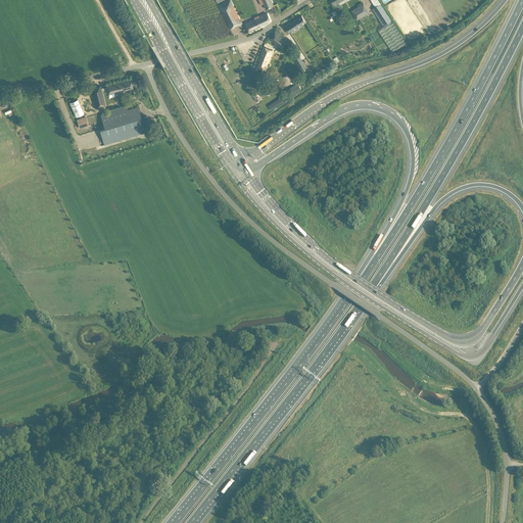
[(230,0),(220,6),(231,29),(234,27),(234,26),(237,24),(238,26),(242,24),(230,0)]
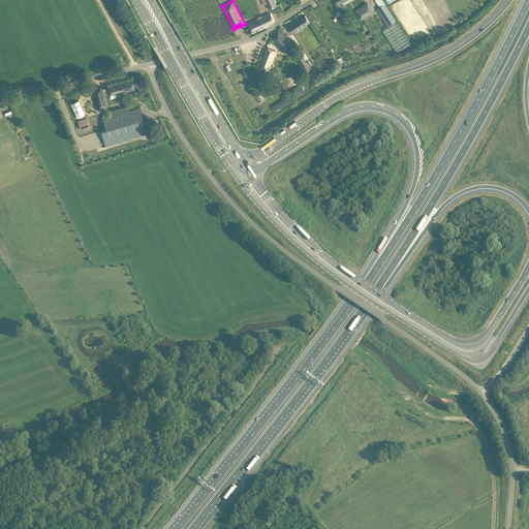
[(265,0),(269,8),(276,5),(274,0),(265,0)]
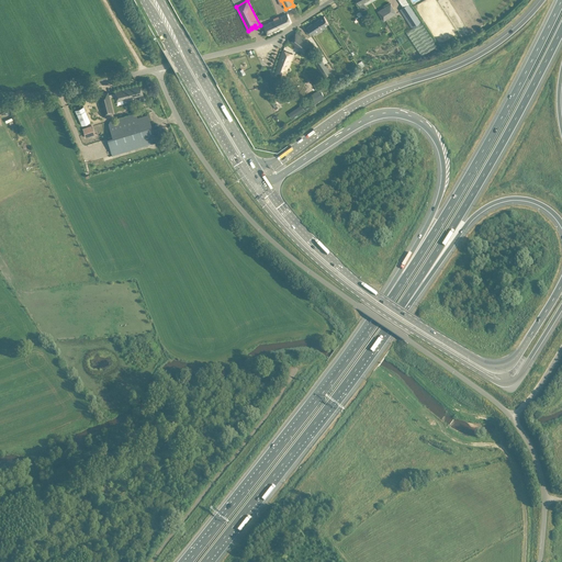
[(367,0),(357,0),(362,11),(369,8),(367,4),(366,6),(363,2),(367,0)]
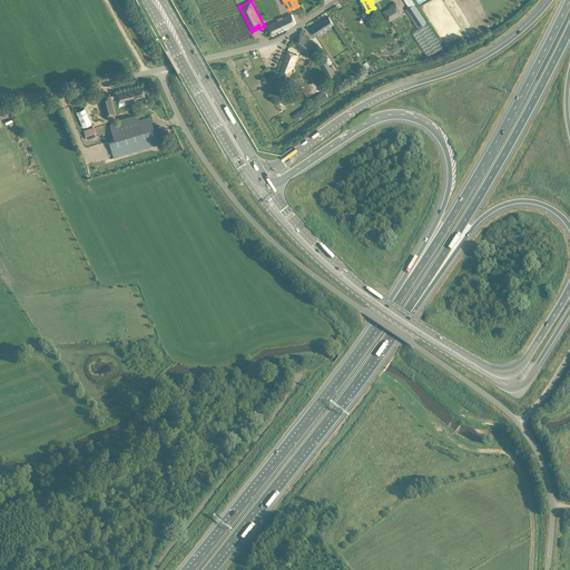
[(386,17),(389,21),(402,13),(396,3),(390,8),(392,12),(386,17)]
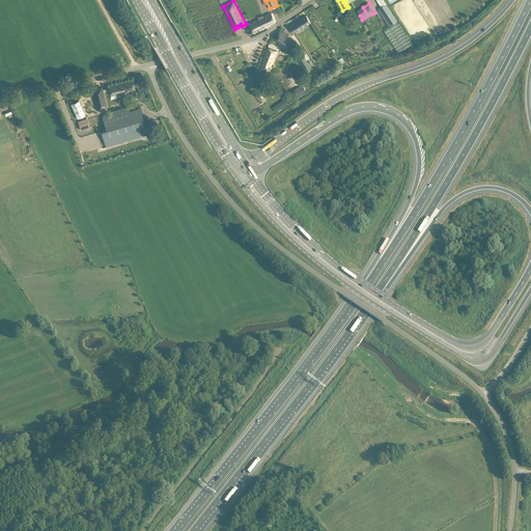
[(381,7),(378,8),(389,26),(398,21),(395,16),(394,16),(392,11),(387,3),(381,7)]
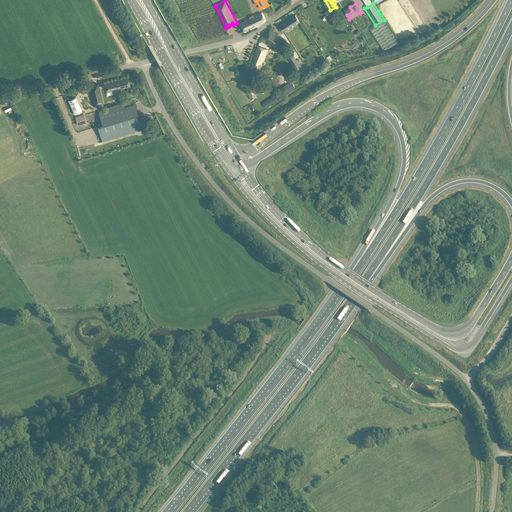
[(265,20),(262,13),(240,23),(244,30),(265,20)]
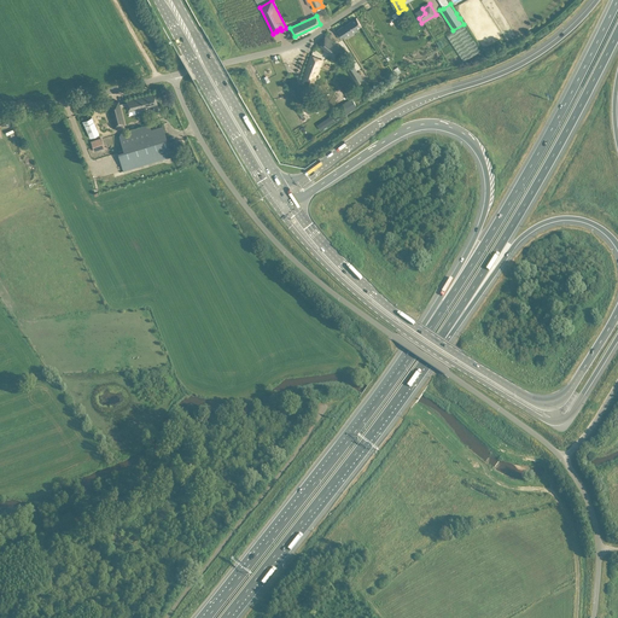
[(356,17),(337,30),(343,38),(345,36),(347,38),(351,34),(350,33),(355,29),(356,29),(362,25),(356,17)]
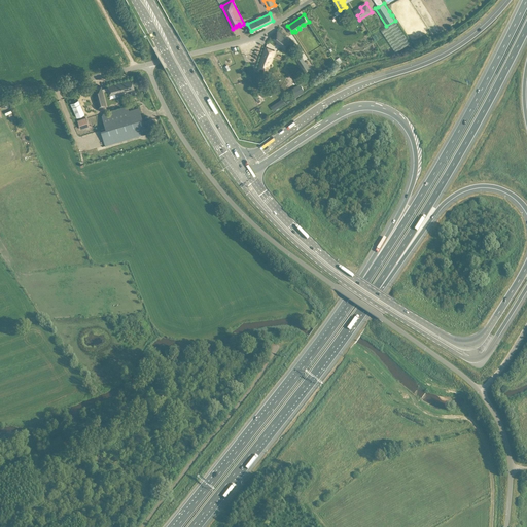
[(383,28),(381,30),(395,53),(410,43),(402,33),(395,21),(386,26),(383,28)]
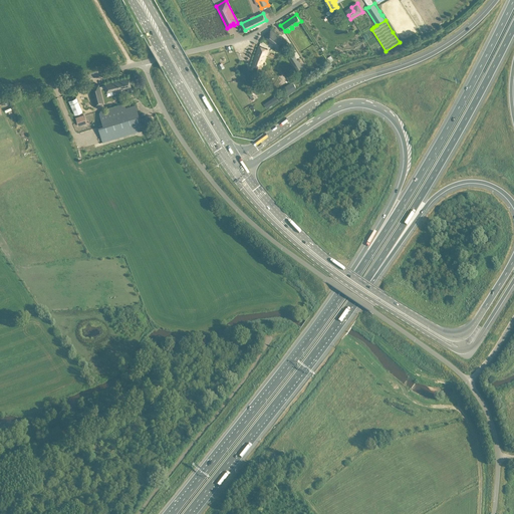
[(287,43),(271,29),(265,37),(279,48),(281,46),(284,48),(287,43)]
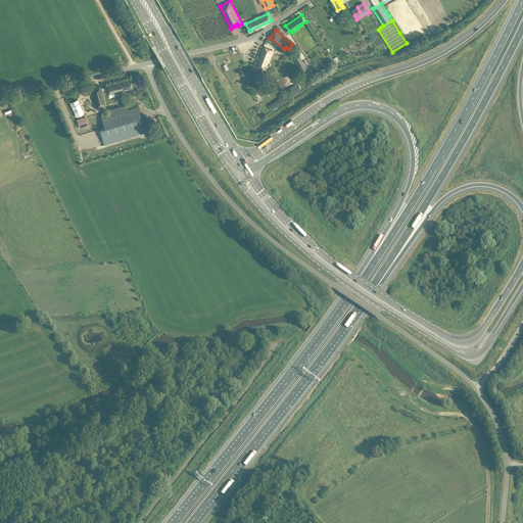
[(265,69),(273,49),(264,46),(256,66),(260,68),(259,74),(263,75),(265,69)]
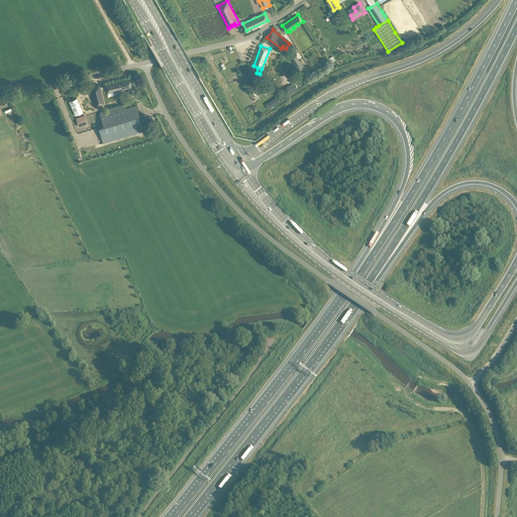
[(298,60),(293,52),(288,56),(297,71),(303,68),(303,67),(298,60)]
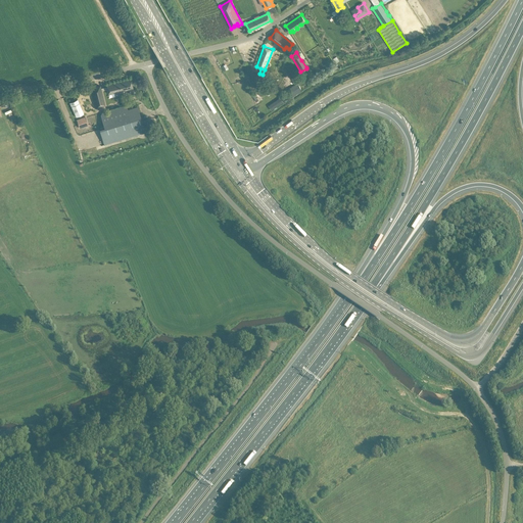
[(296,70),(289,75),(294,84),(301,80),(296,70)]
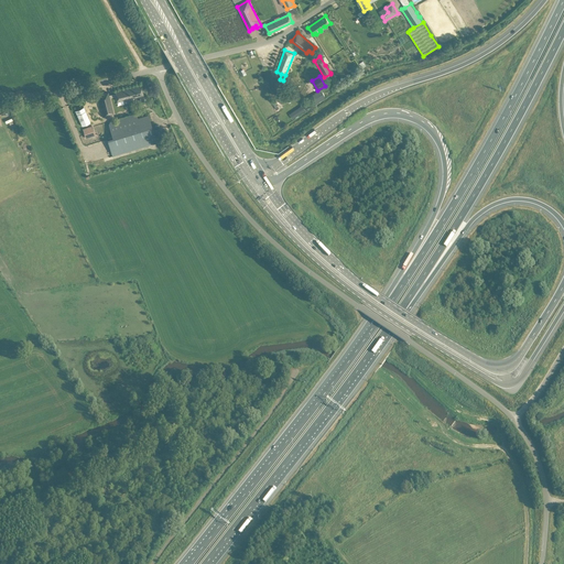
[(215,94),(217,91),(210,78),(207,80),(215,94)]
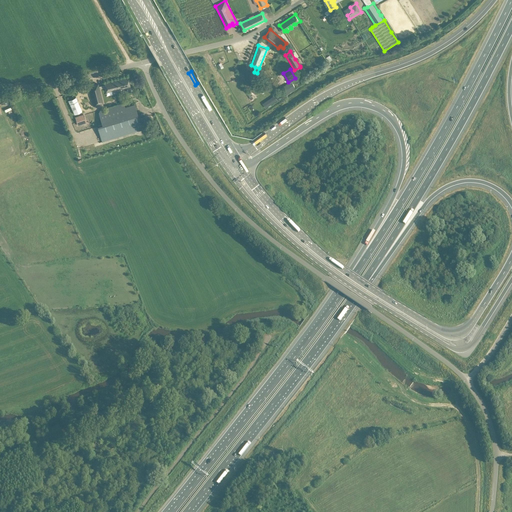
[(130,86),(128,77),(104,82),(107,92),(116,89),(117,94),(121,93),(120,88),(130,86)]
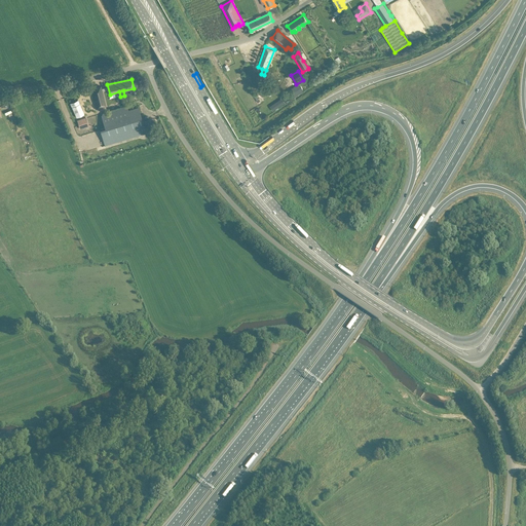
[(295,89),(289,94),(291,98),(303,90),(299,84),(294,87),(295,89)]
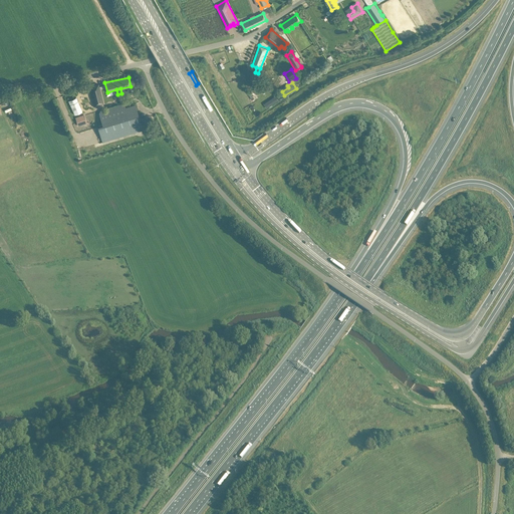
[(255,92),(265,86),(263,83),(253,89),(255,92)]
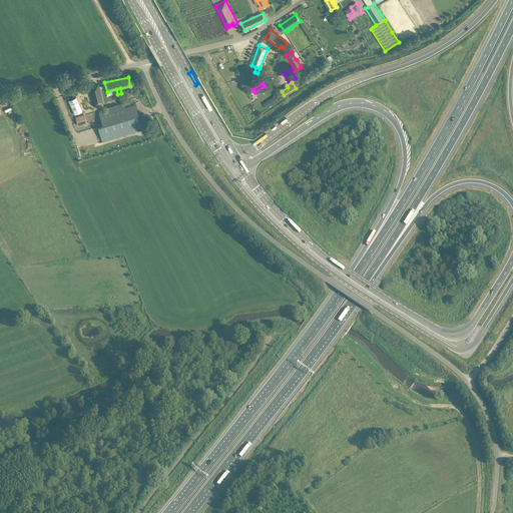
[(93,105),(100,104),(100,103),(99,104),(98,100),(102,99),(98,84),(88,86),(93,105)]
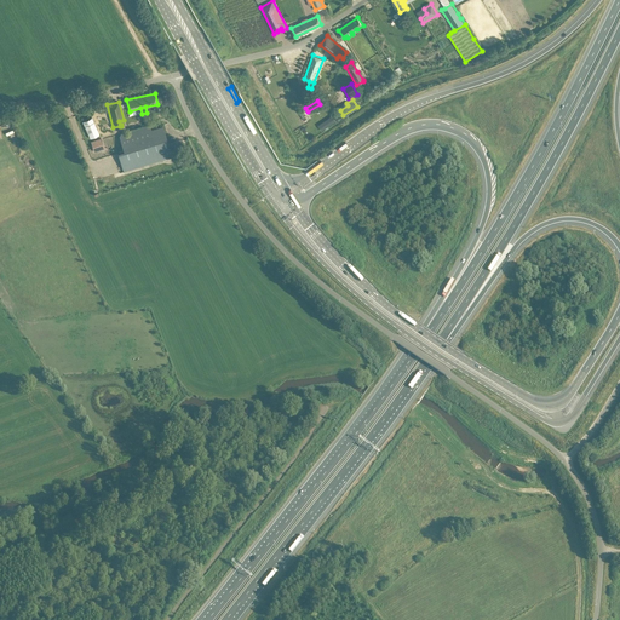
[(332,116),(319,125),(322,131),(336,121),(332,116)]
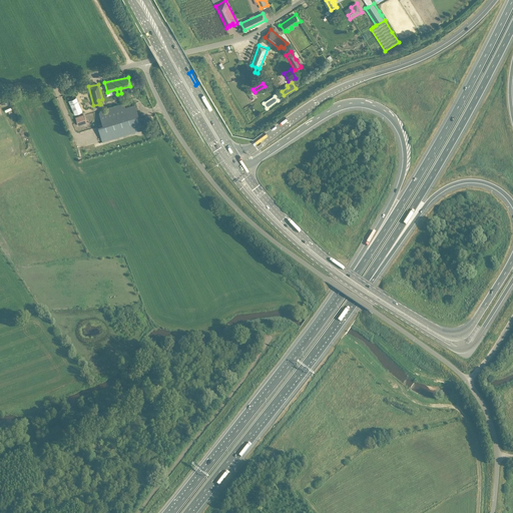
[(76,97),(68,100),(74,114),(82,111),(76,97)]
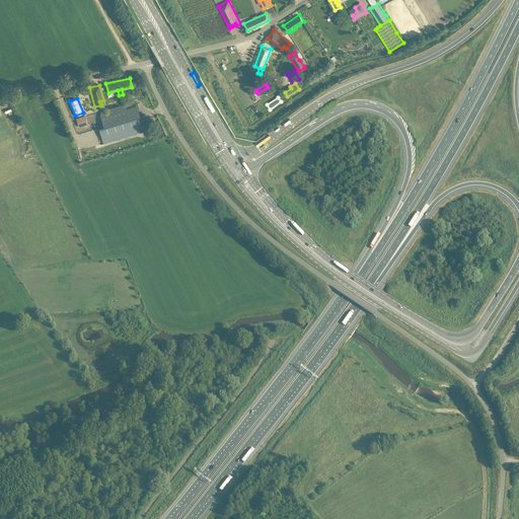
[(103,143),(152,129),(148,118),(141,121),(136,105),(127,108),(125,104),(99,113),(103,129),(99,130),(103,143)]
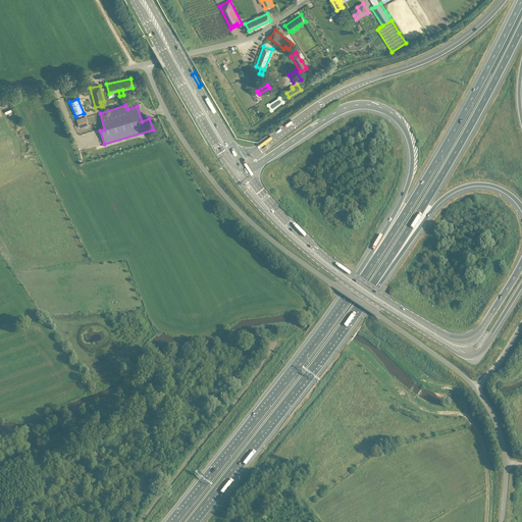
[(85,116),(76,119),(80,127),(88,124),(85,116)]
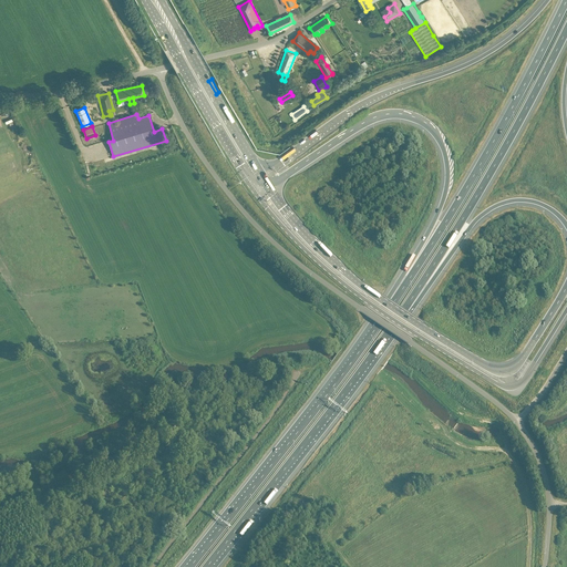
[(271,171),(271,169),(269,171),(268,169),(266,172),(269,177),(279,171),(276,167),(271,171)]
